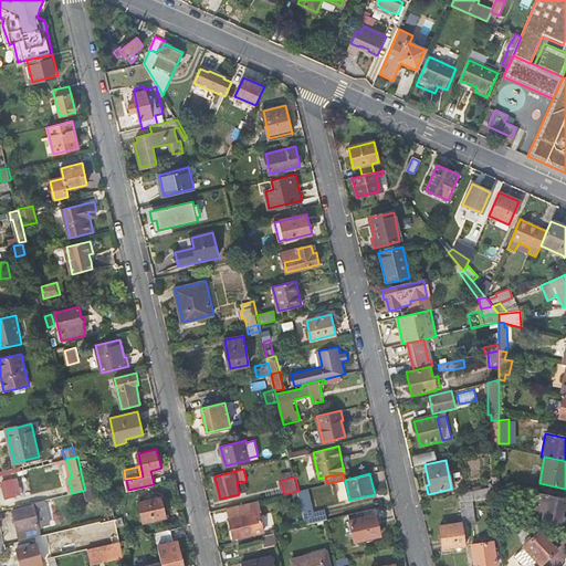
[(12,479),(2,481),(7,498),(21,494),(19,486),(14,488),(12,479)]
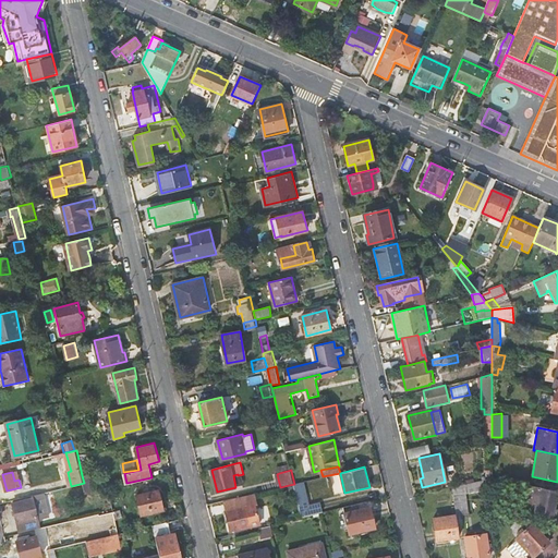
[(95,490),(91,473),(82,475),(84,483),(86,493),(95,490)]
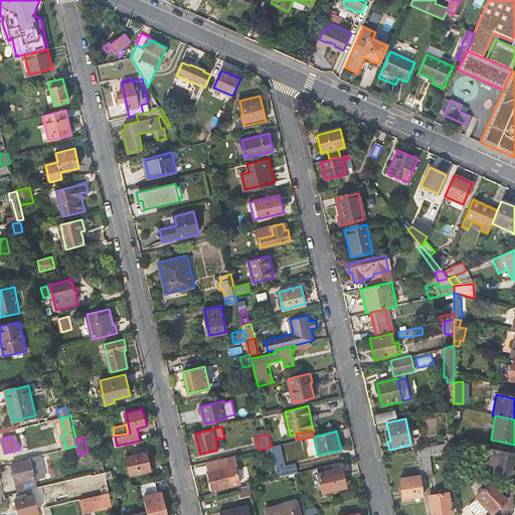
[(465,452),(467,444),(454,441),(446,443),(448,452),(457,450),(465,452)]
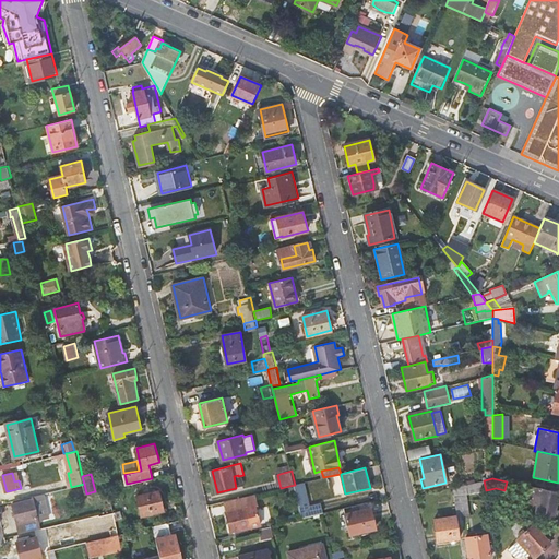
[(466,495),(486,490),(484,480),(452,488),(456,516),(470,514),(466,495)]
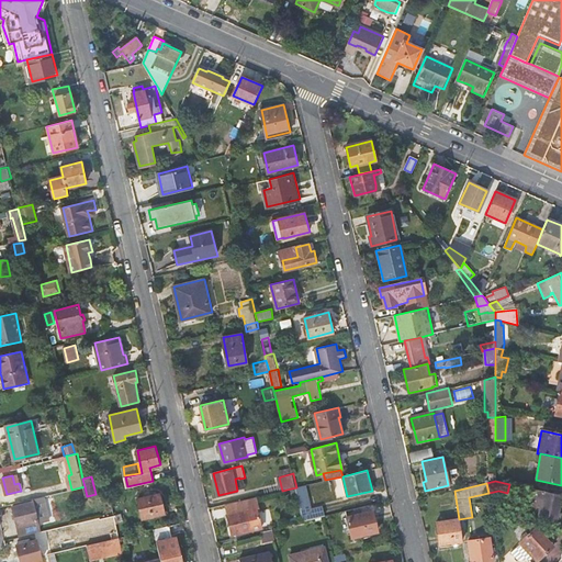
[(312,508),(306,485),(299,486),(296,487),(298,494),(304,520),(324,516),(322,505),(312,508)]
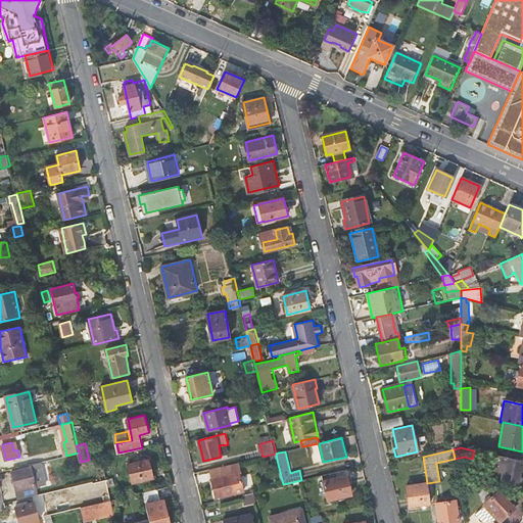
[(517,484),(522,461),(493,455),(490,469),(502,471),(500,481),(517,484)]
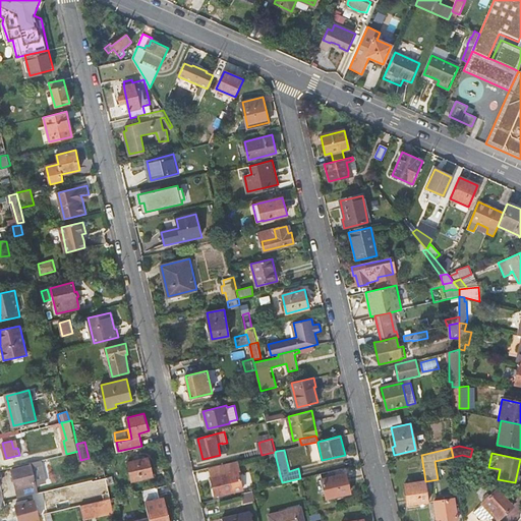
[(148,458),(128,462),(132,481),(153,476),(148,458)]
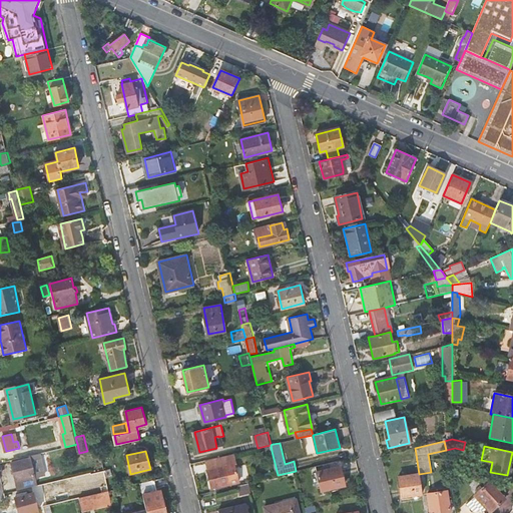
[(46,475),(41,453),(31,455),(31,457),(13,462),(19,490),(37,485),(35,477),(46,475)]
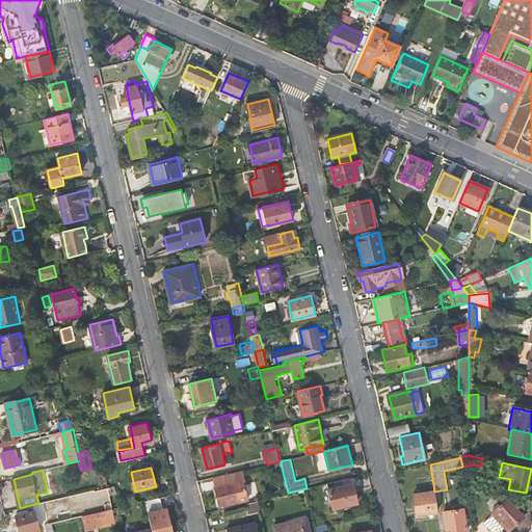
[(246,481),(243,470),(224,475),(227,483),(216,486),(220,505),(238,501),(235,483),(246,481)]
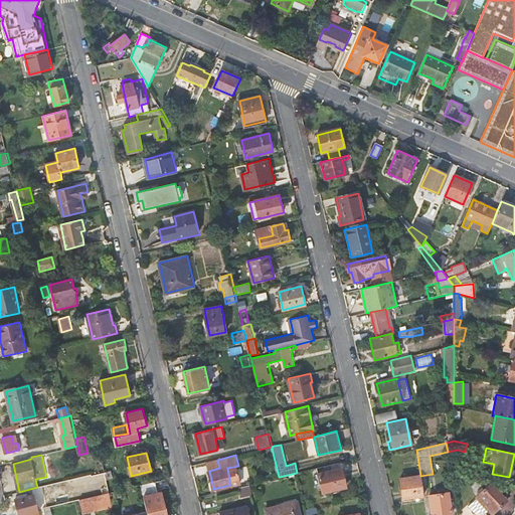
[(206,462),(209,471),(219,468),(217,460),(214,460),(206,462)]
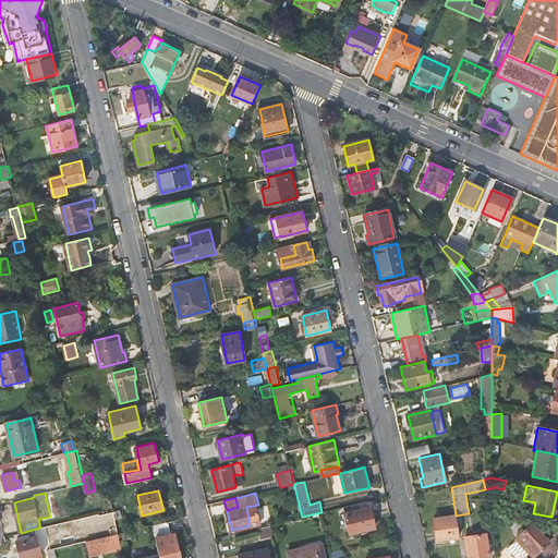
[(367,508),(366,501),(344,507),(351,533),(375,528),(371,507),(367,508)]
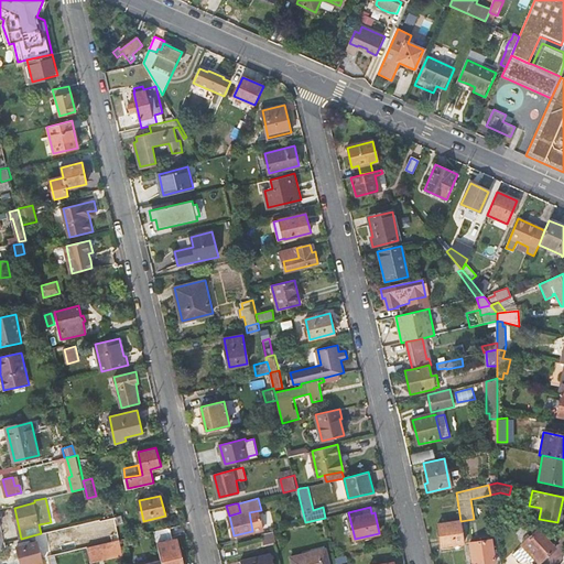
[(441,546),(464,543),(461,521),(437,524),(441,546)]
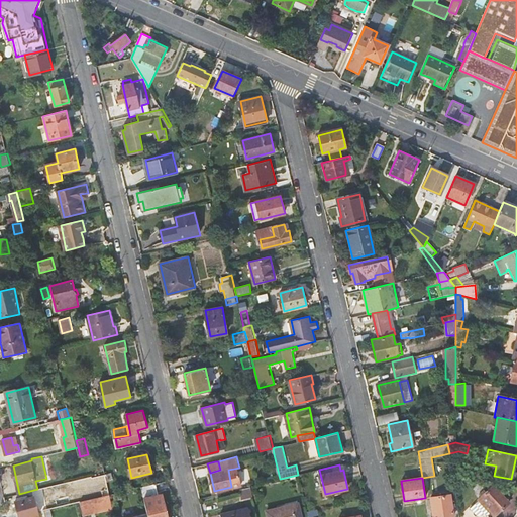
[(159,495),(156,484),(141,487),(148,514),(148,516),(168,516),(163,495),(159,495)]
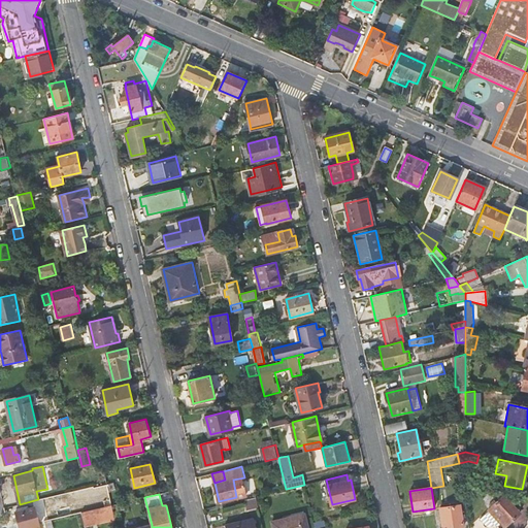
[(246,510),(258,507),(256,497),(244,500),(246,510)]
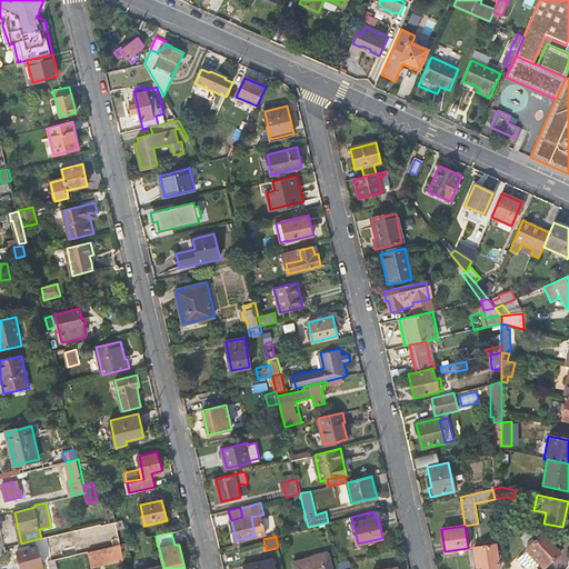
[(543,536),(527,550),(528,551),(518,560),(523,567),(537,567),(540,563),(543,568),(560,553),(543,536)]
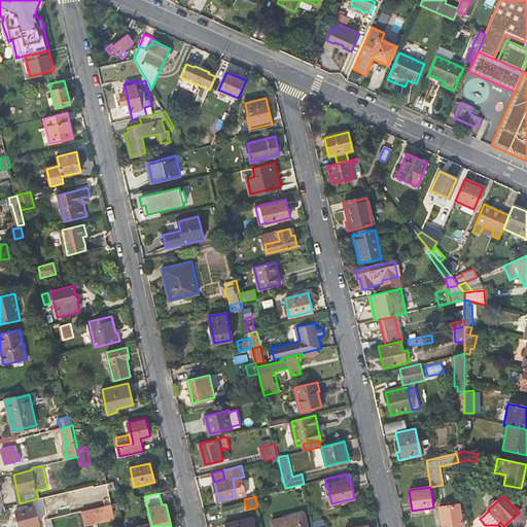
[(110,520),(116,518),(113,503),(108,504),(106,505),(110,520)]
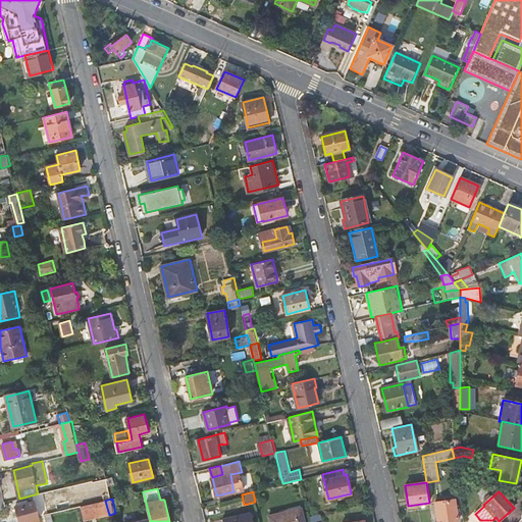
[(455,500),(435,503),(437,521),(455,521),(458,521),(455,500)]
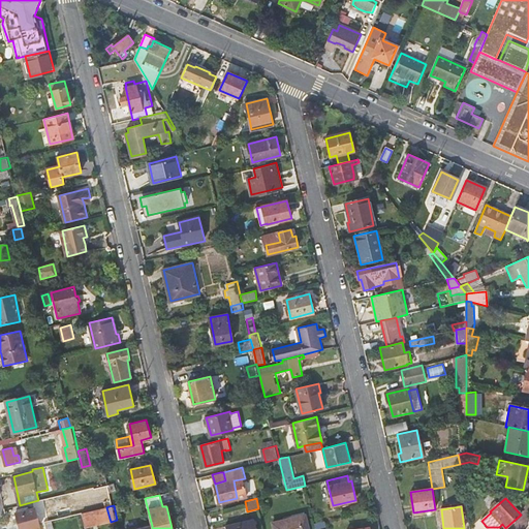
[(40,528),(40,527),(36,508),(17,514),(20,528),(40,528)]
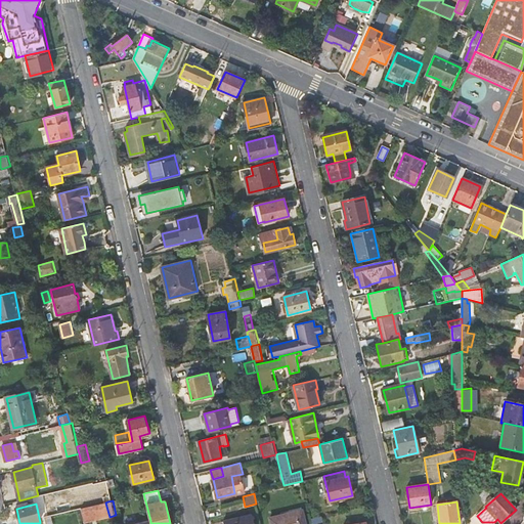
[(95,516),(93,506),(82,509),(84,518),(95,516)]
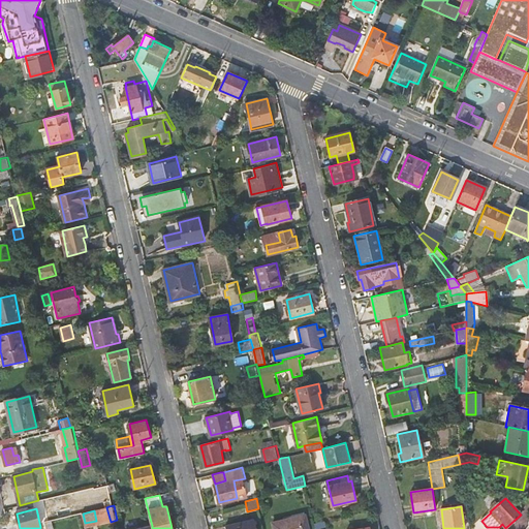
[(309,528),(306,515),(274,523),(275,528),(309,528)]
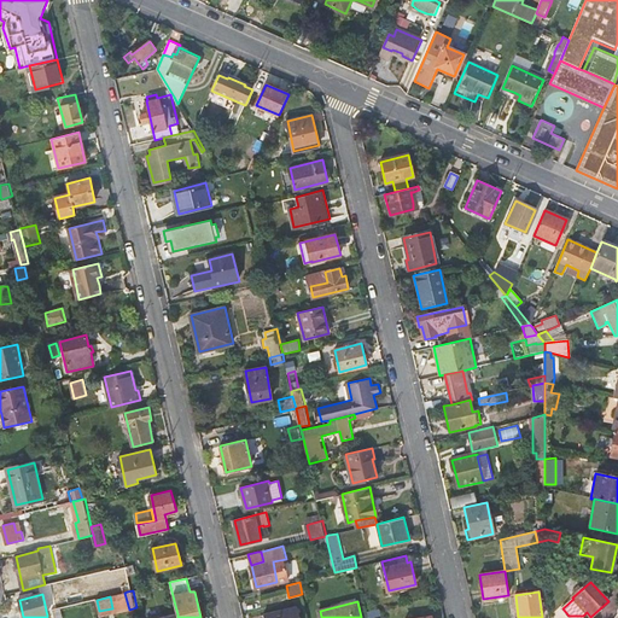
[(299,617),(298,606),(264,614),(264,617),(299,617)]
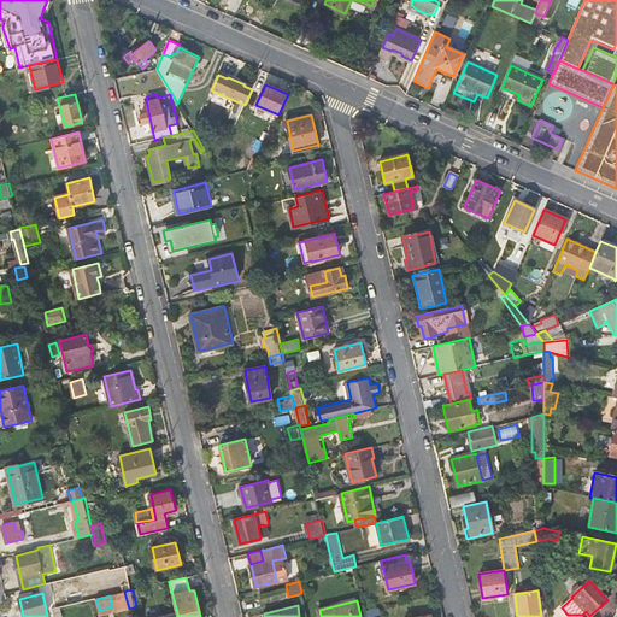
[(65,616),(63,606),(54,609),(56,616),(65,616)]
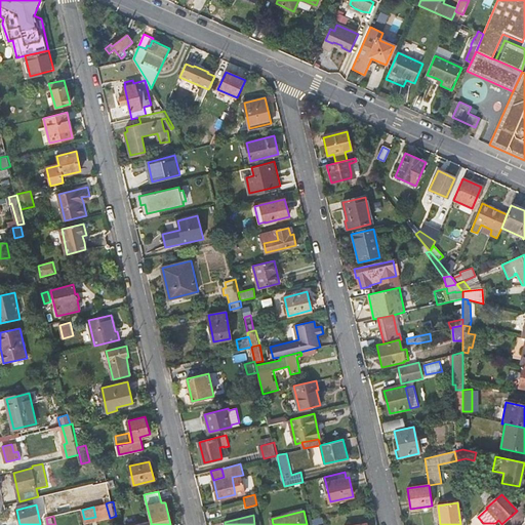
[(324,522),(322,516),(313,518),(314,524),(324,522)]
